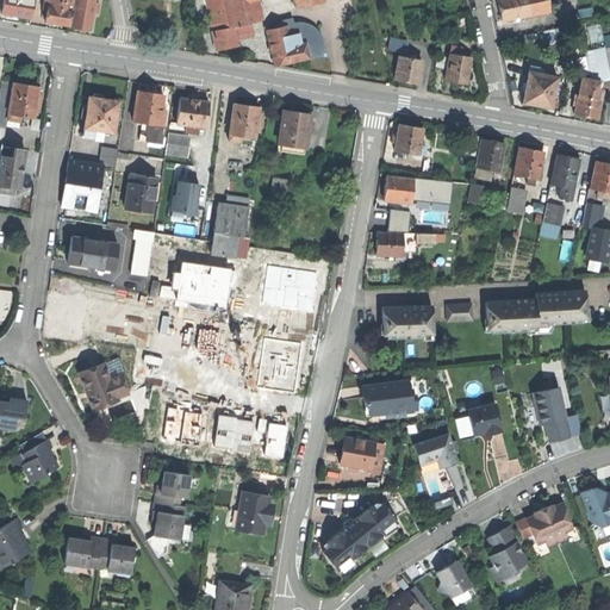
[(5,0),(2,16),(16,18),(32,20),(35,0),(5,0)]
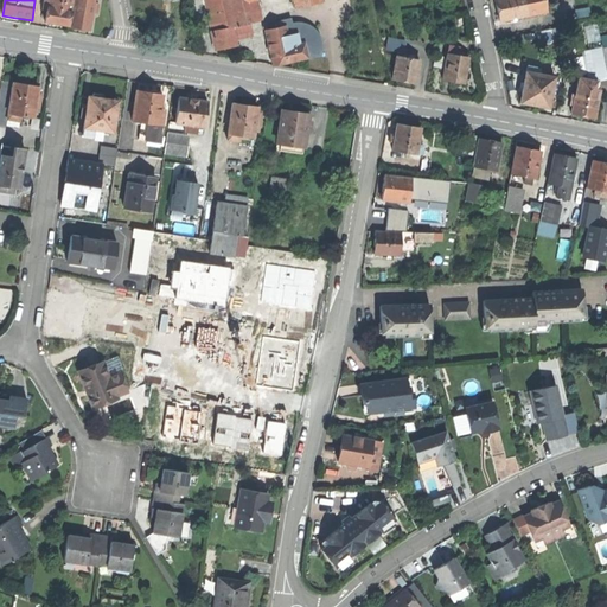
[(57,25),(69,26),(72,0),(50,0),(46,23),(57,25)]
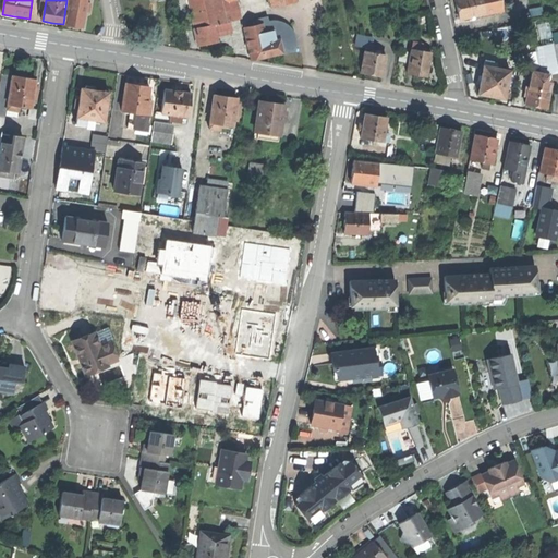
[(76,0),(69,0),(65,25),(73,26),(83,28),(85,19),(86,12),(88,2),(76,0)]
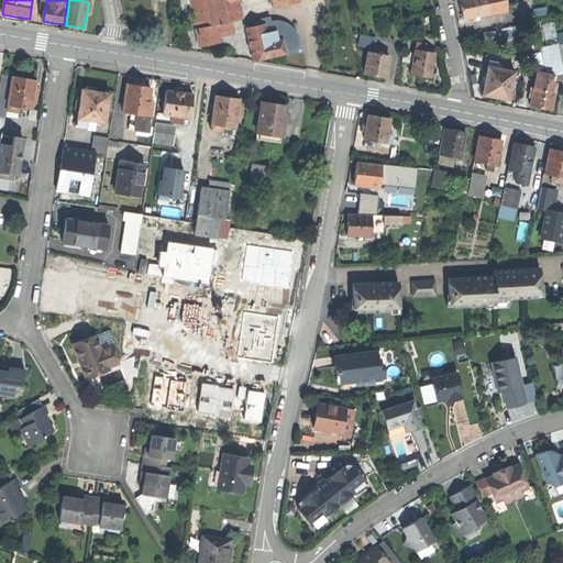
[(189,0),(197,30),(212,26),(206,0),(189,0)]
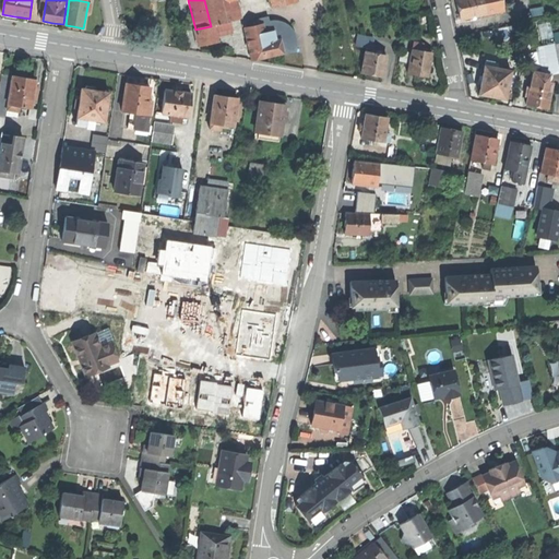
[(204,0),(211,26),(229,22),(224,0),(204,0)]
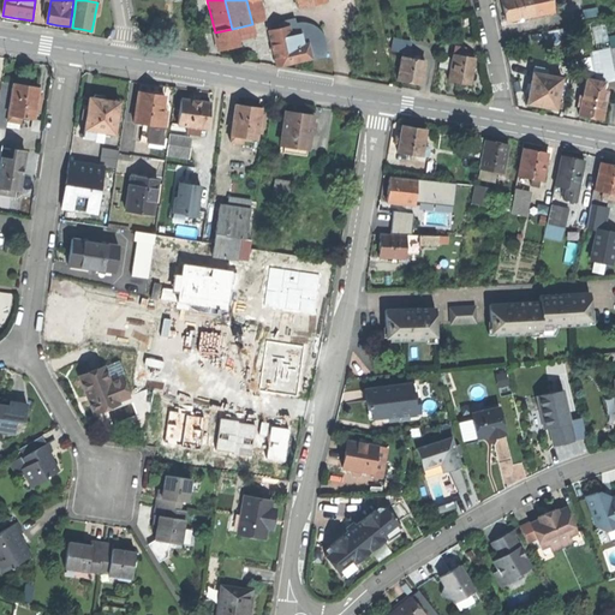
[(264,22),(258,0),(246,0),(252,24),(264,22)]
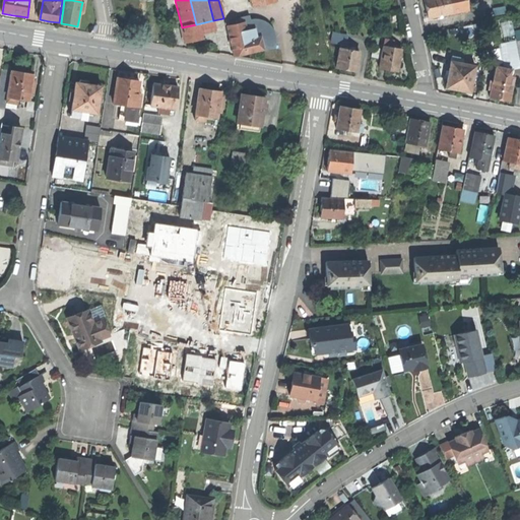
[(424,0),(426,9),(428,18),(438,16),(443,15),(467,10),(465,0),(424,0)]
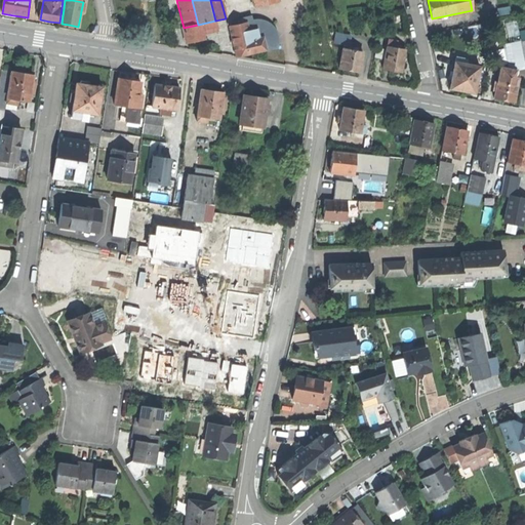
[(215,21),(198,25),(200,34),(217,31),(215,21)]
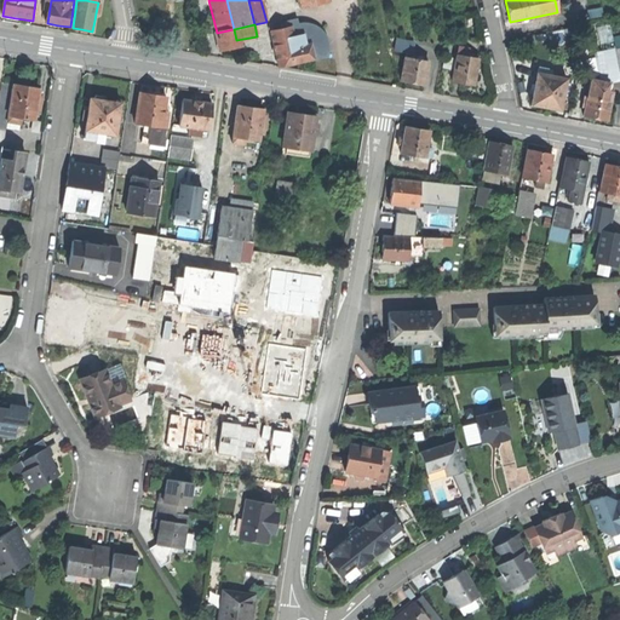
[(290,65),(299,63),(292,35),(291,28),(281,30),(271,33),(280,68),(290,65)]
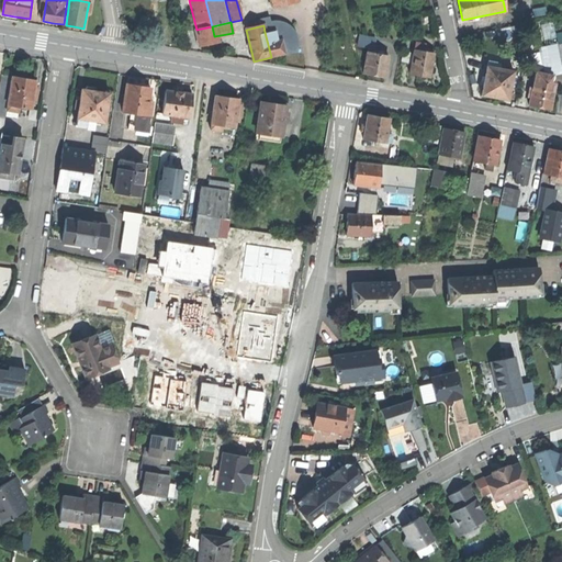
[(214,36),(212,26),(197,30),(201,48),(216,44),(214,36)]
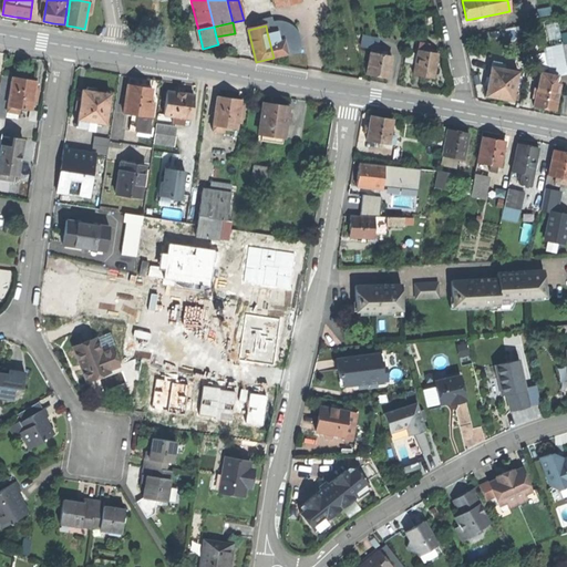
[(276,30),(267,32),(274,58),(287,54),(284,41),(279,42),(276,30)]
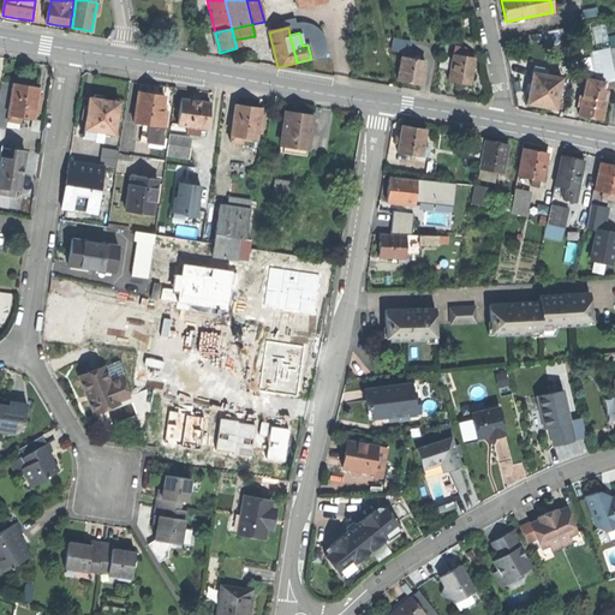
[(394,36),(392,47),(411,52),(413,40),(394,36)]
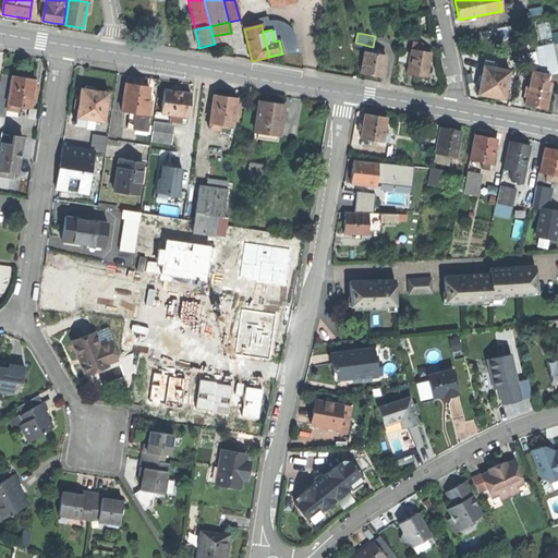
[(504,41),(507,61),(518,59),(513,39),(504,41)]
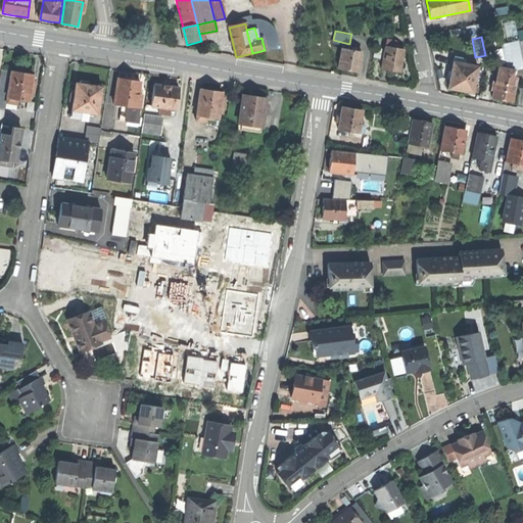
[(389,74),(399,75),(403,51),(398,50),(399,47),(394,46),(395,43),(385,41),(380,72),(389,74)]
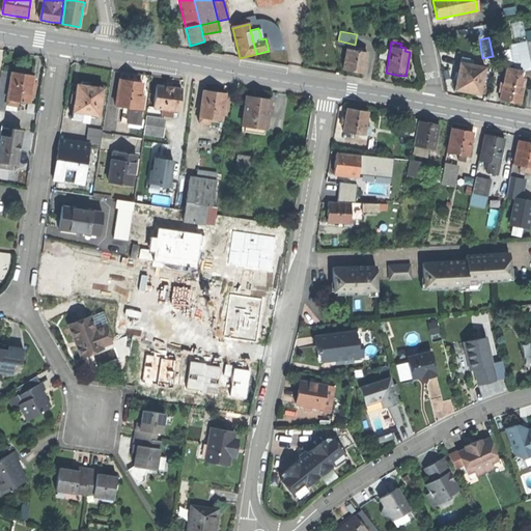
[(354,74),(362,75),(366,54),(347,51),(343,72),(354,74)]
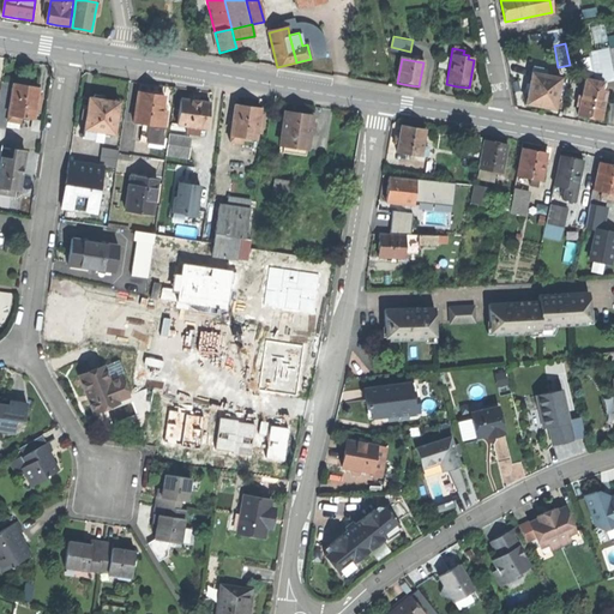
[(613,79),(609,60),(600,62),(603,82),(605,82),(613,79)]
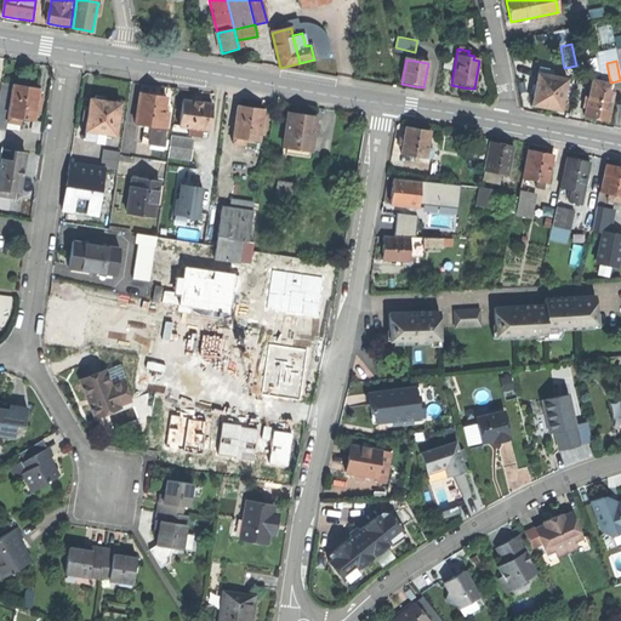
[(545,108),(560,110),(567,80),(547,77),(537,74),(531,106),(545,108)]
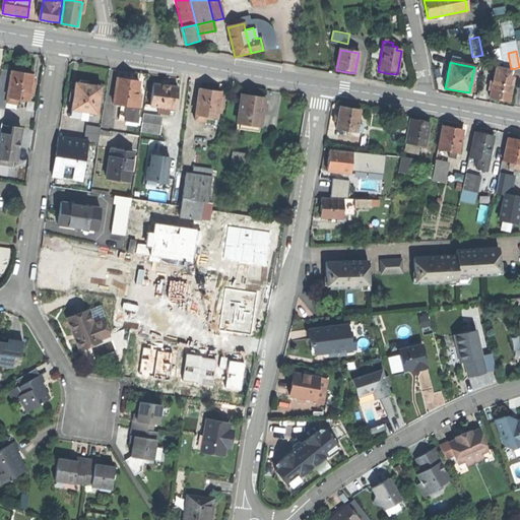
[(496,67),(494,74),(505,76),(506,69),(496,67)]
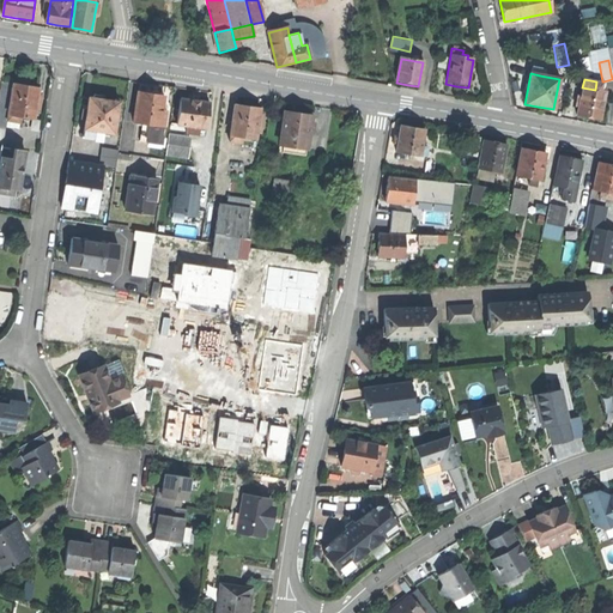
[(1,92),(13,93),(13,86),(2,84),(1,92)]
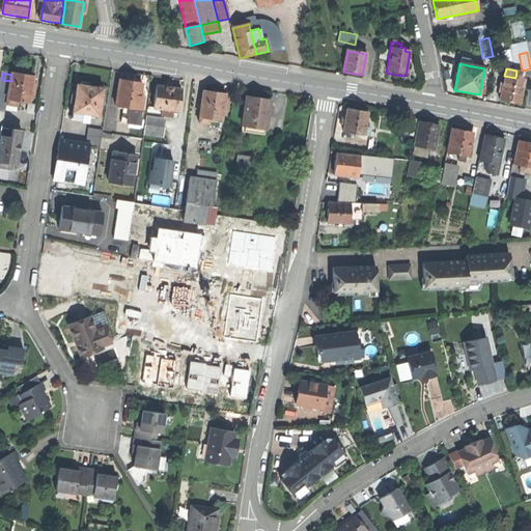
[(7,107),(18,108),(19,103),(30,104),(31,99),(34,99),(37,83),(33,82),(34,78),(23,76),(11,75),(11,81),(7,107)]
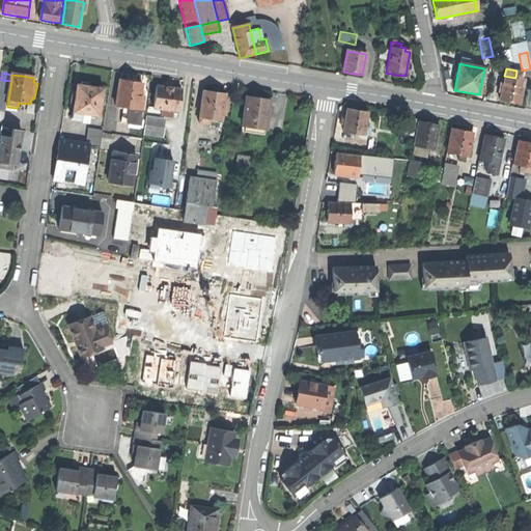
[(515,78),(504,76),(500,100),(509,102),(519,103),(524,79),(523,79),(515,78)]
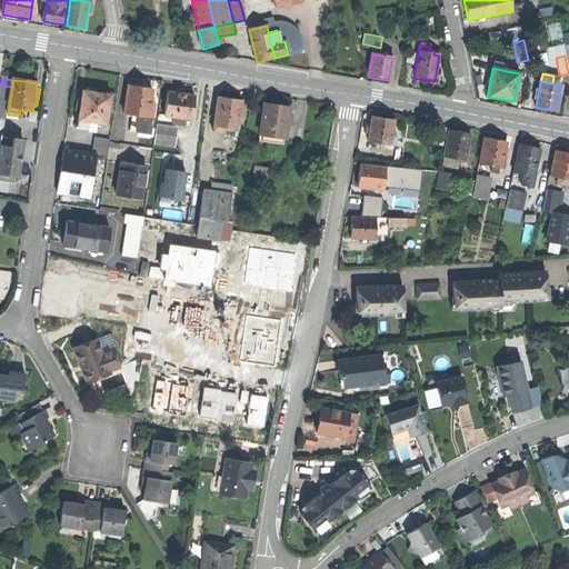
[(129,87),(125,115),(136,116),(133,132),(151,136),(156,105),(151,103),(152,90),(141,89),(129,87)]
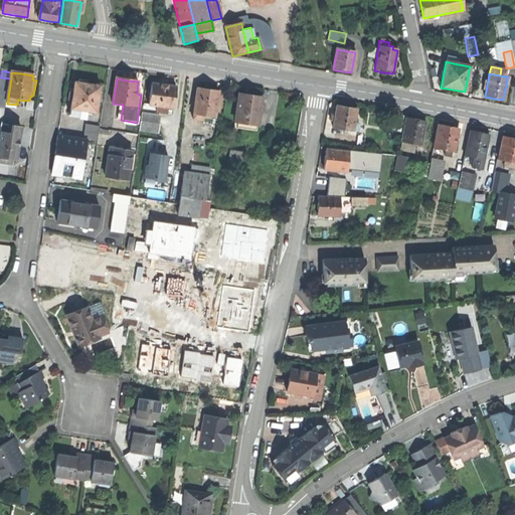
[(76,86),(74,84),(73,91),(70,91),(68,102),(71,103),(69,118),(86,120),(86,116),(97,118),(101,89),(92,88),(86,87),(76,86)]
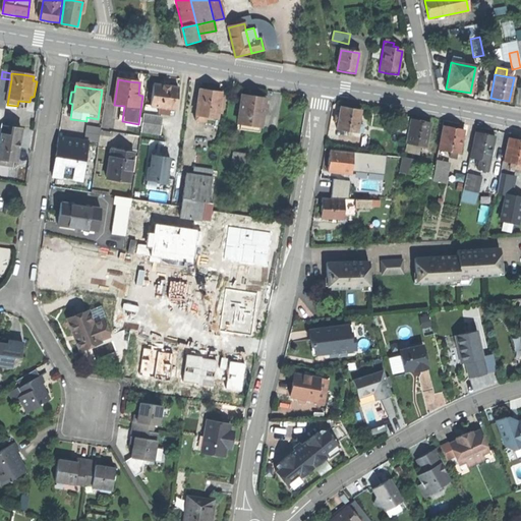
[(154,85),(151,107),(160,108),(175,110),(178,89),(168,88),(154,85)]
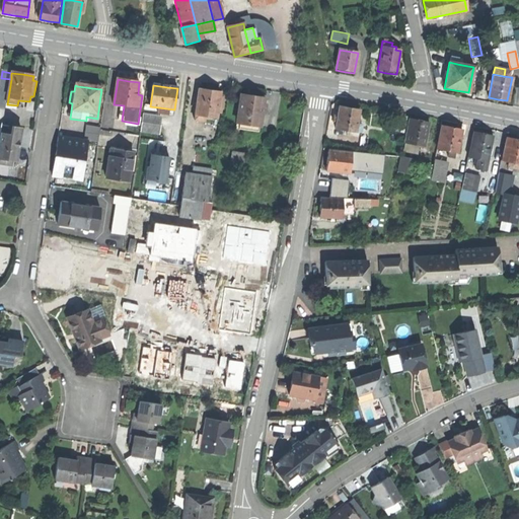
[(208,91),(198,90),(194,122),(205,124),(206,118),(216,120),(217,113),(219,97),(219,93),(208,91)]
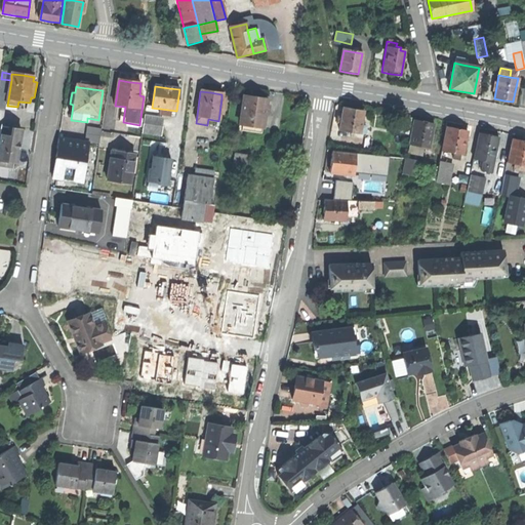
[(242,112),(253,114),(255,99),(244,98),(242,112)]
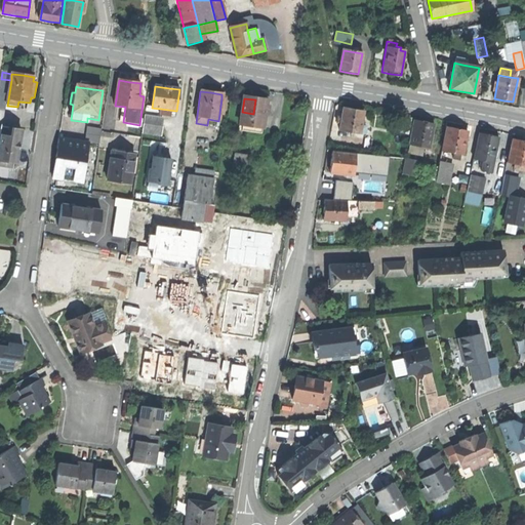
[(260,101),(255,99),(253,114),(265,115),(266,109),(267,101),(260,101)]
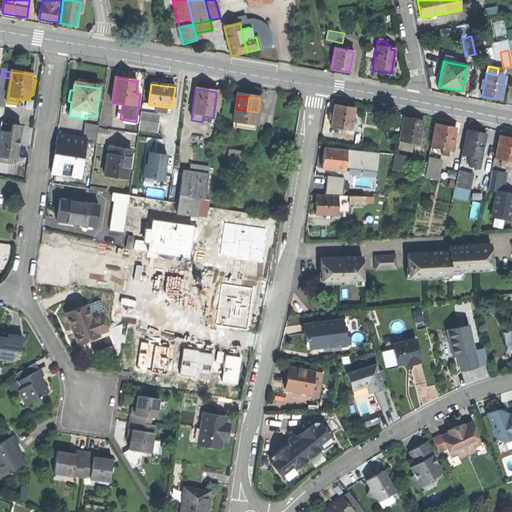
[(156,113),(157,106),(148,105),(143,104),(141,114),(155,116),(156,113)]
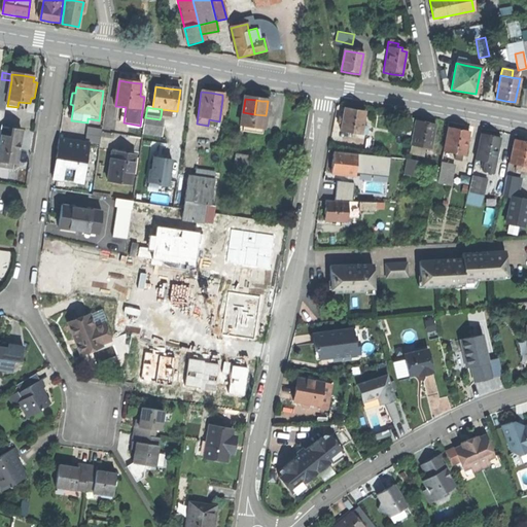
[(341,131),(361,134),(362,126),(364,111),(344,108),(343,115),(343,118),(342,124),(341,131)]
